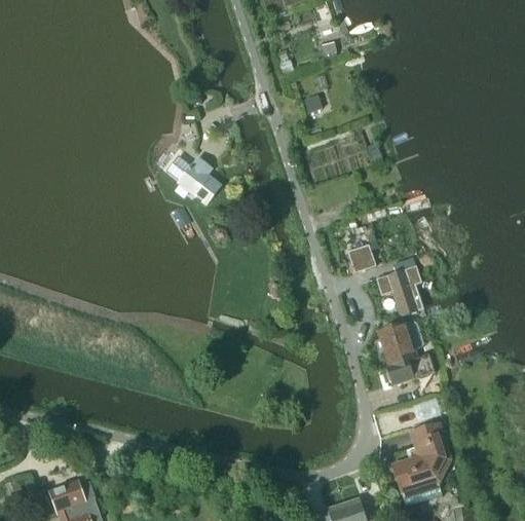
[(334,40),(316,44),(320,57),(337,52),(334,40)]
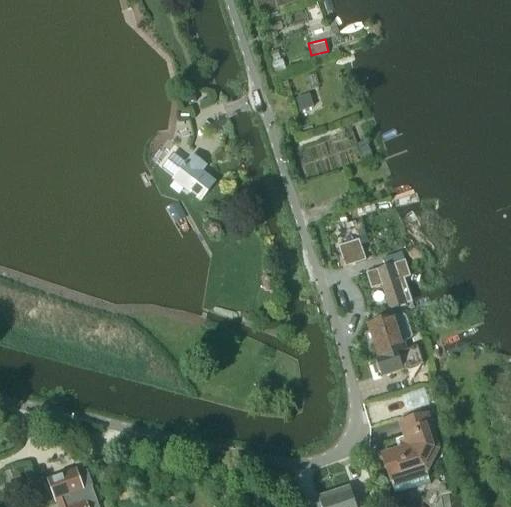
[(271,61),(275,72),(286,69),(282,57),(271,61)]
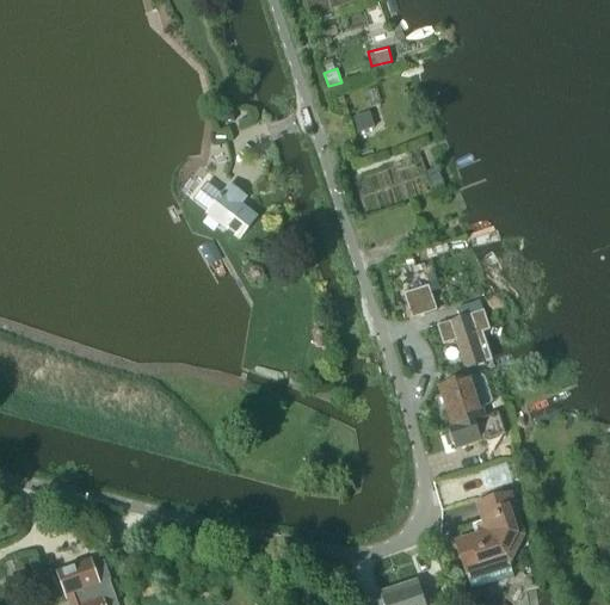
[(234,115),(234,102),(223,102),(223,115),(234,115)]
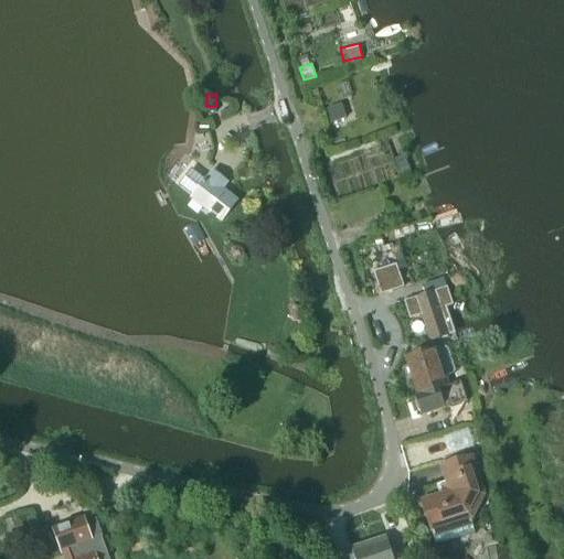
[(328,106),(332,119),(344,115),(340,101),(328,106)]
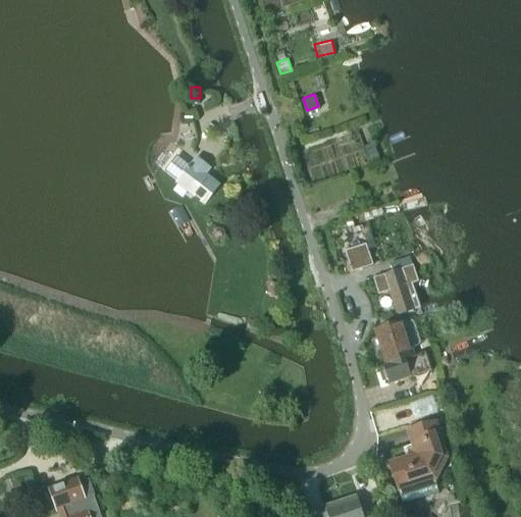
[(365,144),(372,160),(379,157),(373,141),(365,144)]
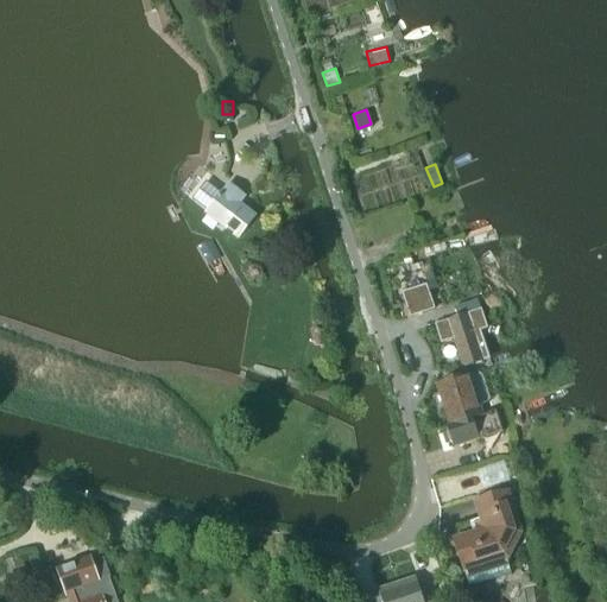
[(239,232),(253,214),(222,189),(219,194),(220,195),(209,209),(239,232)]
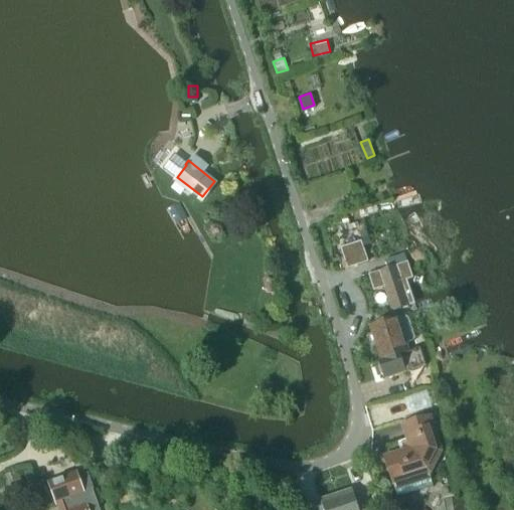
[(368,258),(361,237),(340,244),(347,265),(368,258)]
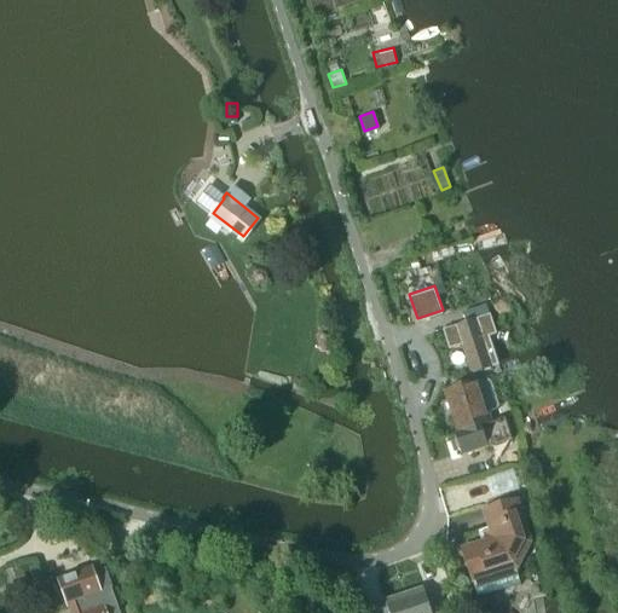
[(494,364),(484,335),(497,330),(491,311),(443,327),(450,347),(462,342),(472,371),(494,364)]
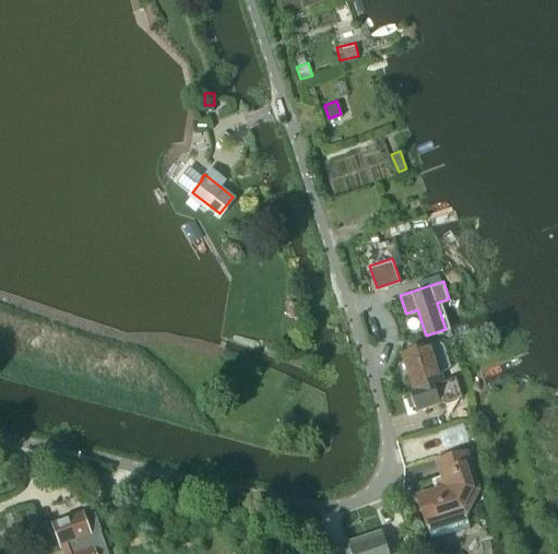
[(416,388),(442,379),(431,342),(404,351),(416,388)]
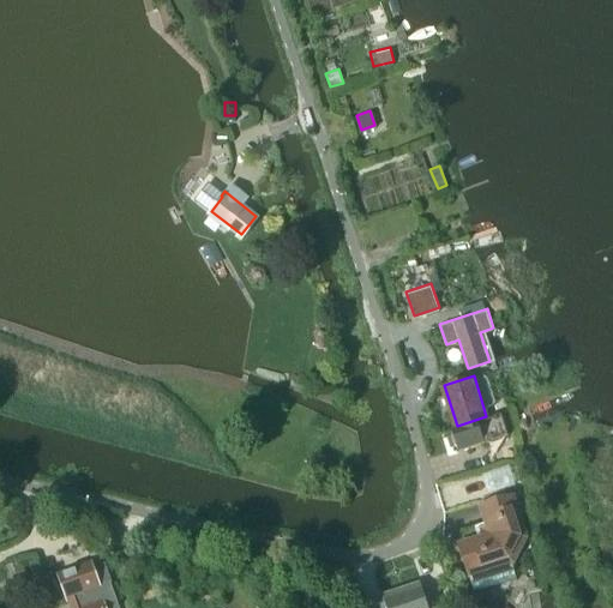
[(458,449),(509,433),(502,411),(486,416),(457,426),(452,427),(458,447),(458,449)]
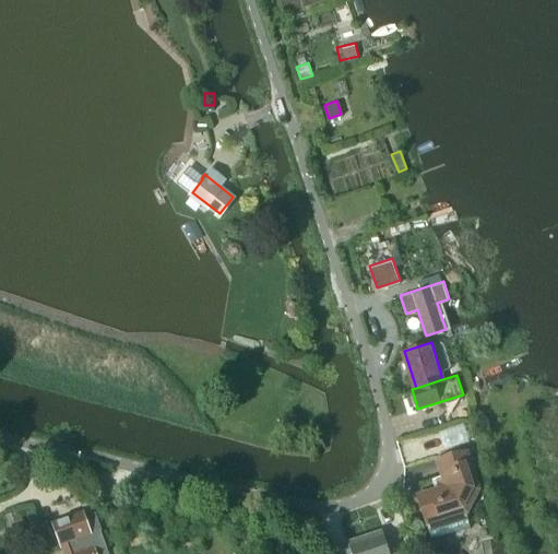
[(464,450),(441,458),(440,458),(444,470),(446,472),(432,475),(437,491),(419,496),(427,520),(430,530),(458,521),(454,511),(465,507),(476,486),(464,450)]
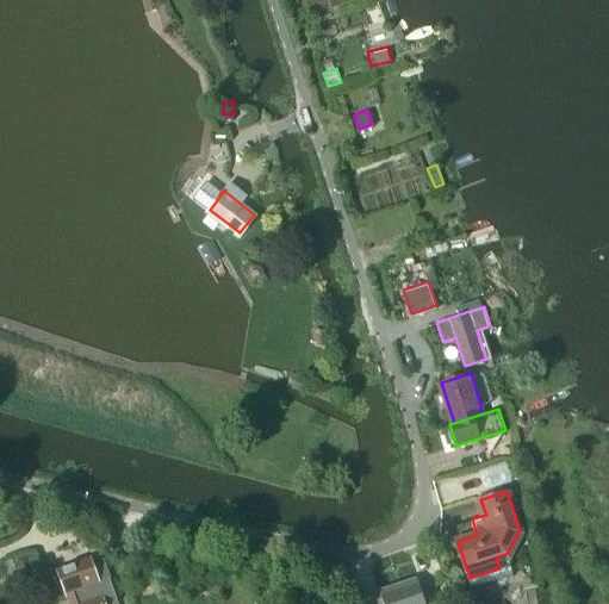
[(28,571),(22,553),(4,560),(10,578),(28,571)]
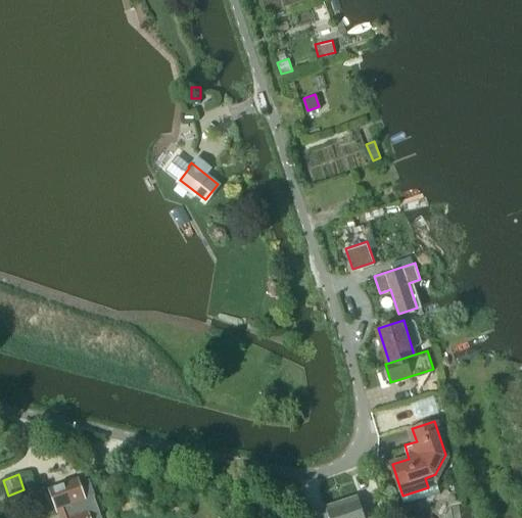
[(93,495),(85,497),(79,477),(51,487),(50,487),(58,511),(64,509),(66,516),(61,517),(101,517),(99,511),(93,495)]
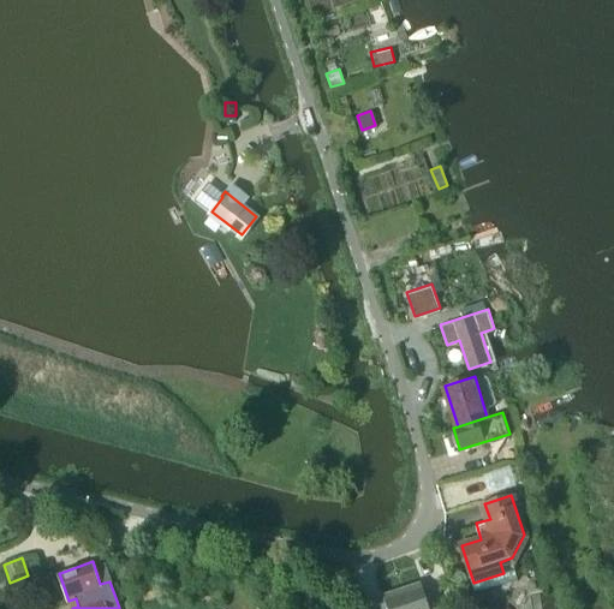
[(430,608),(421,580),(383,593),(385,598),(371,603),(373,608),(442,608),(442,604),(430,608)]
